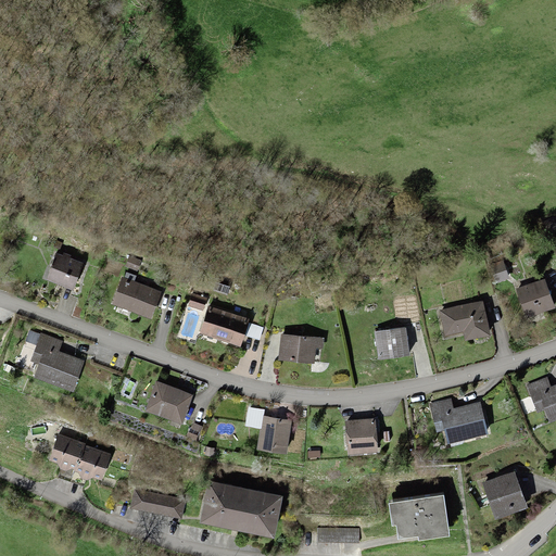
[(57,256),(48,280),(76,290),(85,266),(57,256)]
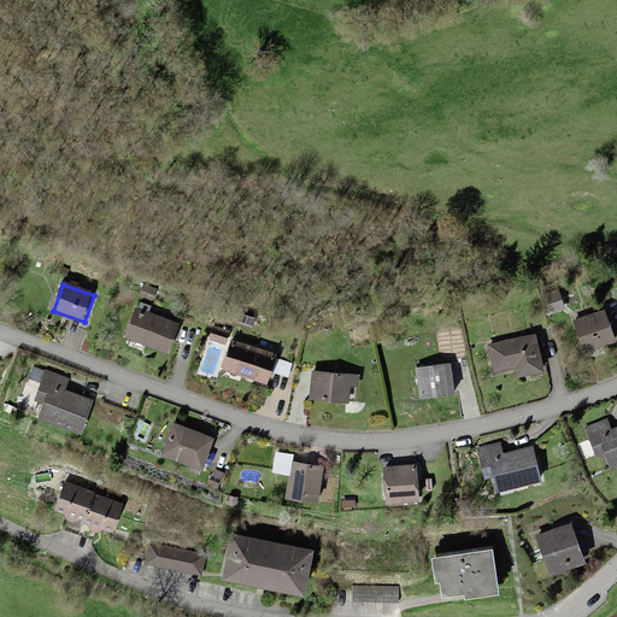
[(144,287),(140,297),(154,301),(157,292),(144,287)]
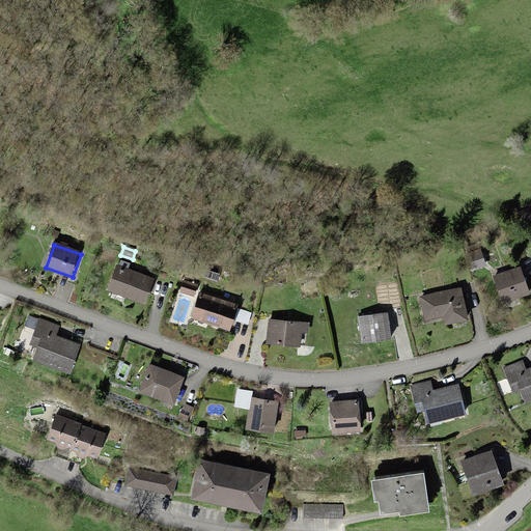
[(151,280),(117,267),(108,290),(143,304),(151,280)]
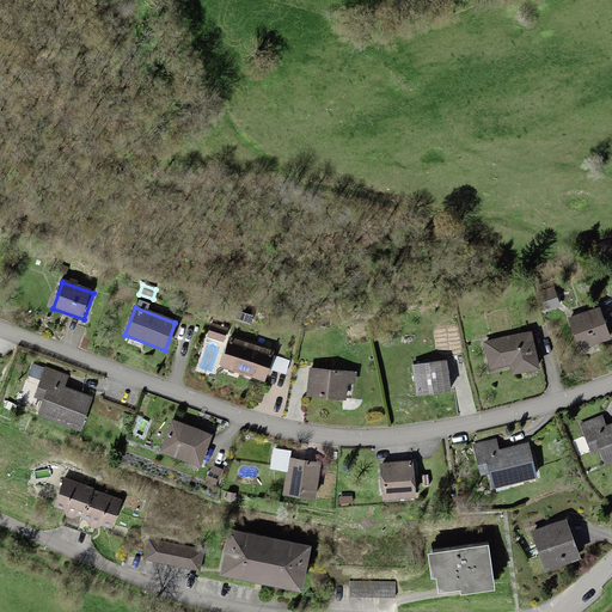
[(601,310),(571,319),(580,347),(610,337),(601,310)]
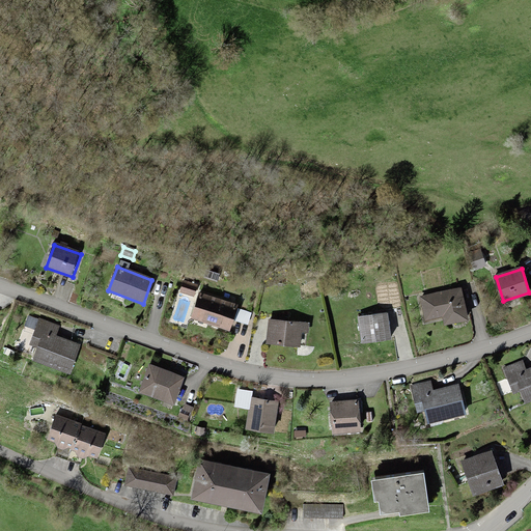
[(197,286),(184,281),(179,290),(194,296),(197,286)]
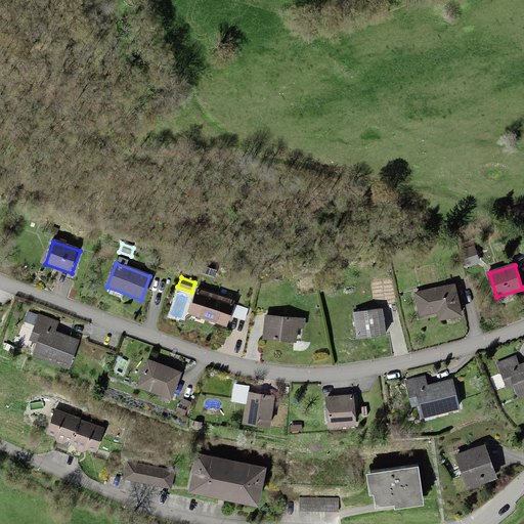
[(455,285),(417,293),(422,316),(440,312),(441,319),(463,314),(455,285)]
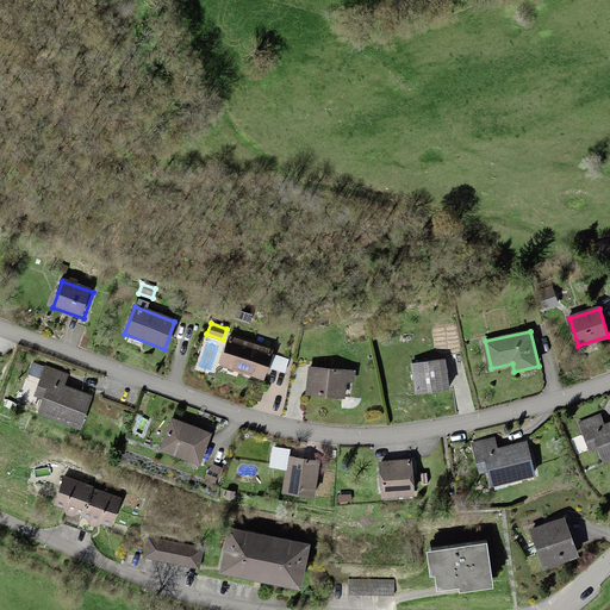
[(231,338),(222,365),(262,379),(272,352),(231,338)]
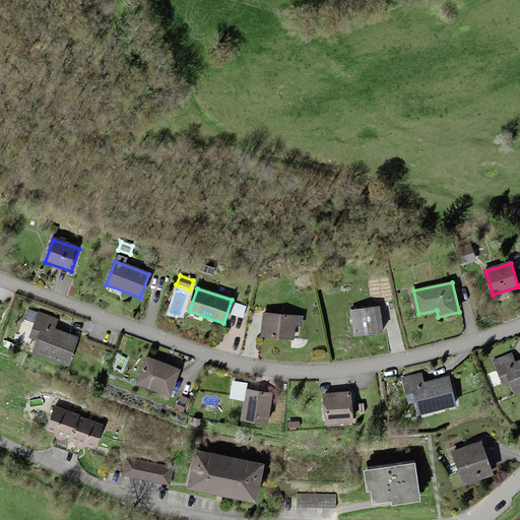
[(379,308),(350,312),(354,335),(382,332),(379,308)]
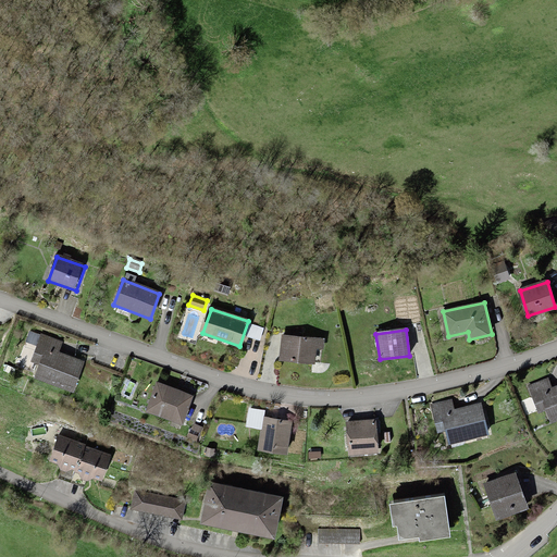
[(322,339),(283,336),(281,360),(320,363),(322,339)]
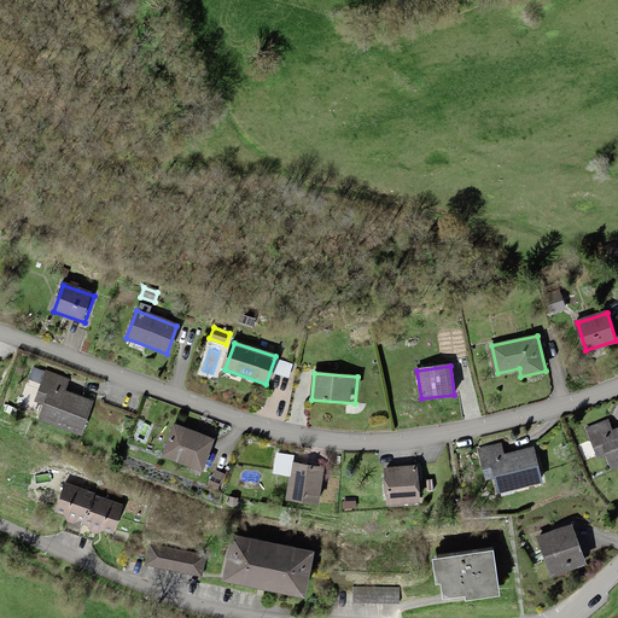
[(45,403),(40,418),(82,433),(93,403),(64,394),(68,383),(47,375),(39,401),(45,403)]
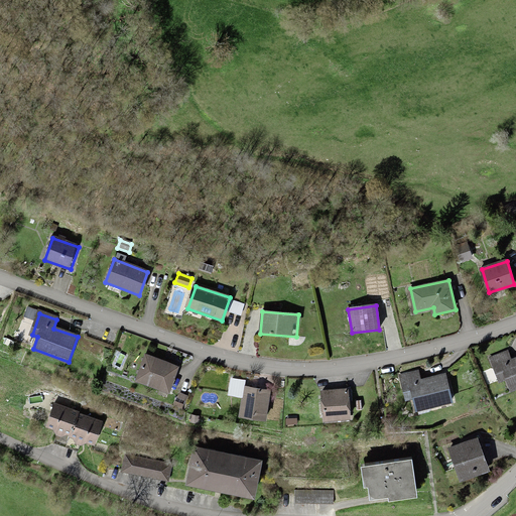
[(500,381),(509,378),(513,390),(515,388),(515,359),(514,361),(511,352),(492,358),(500,381)]
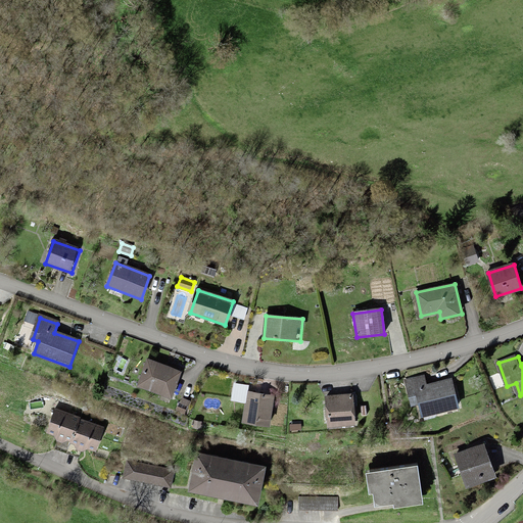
[(179,371),(148,361),(139,385),(171,395),(179,371)]
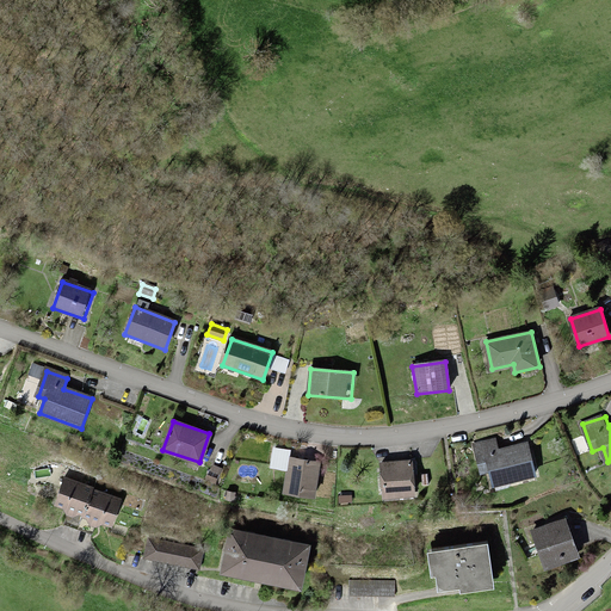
[(481,474),(492,471),(495,486),(536,475),(528,444),(499,451),(497,440),(474,446),(481,474)]
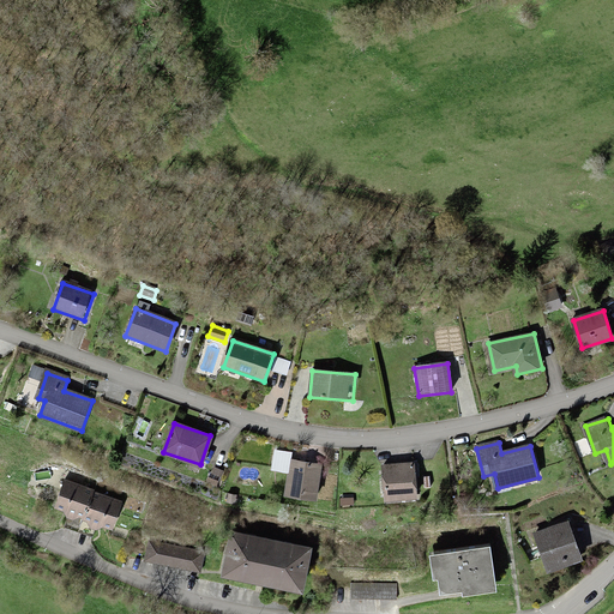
[(286,497),(315,500),(320,467),(280,461),(278,468),(289,470),(286,497)]
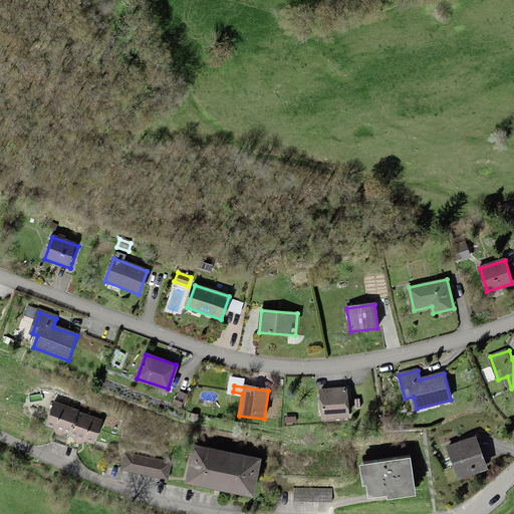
[(345,388),(320,391),(323,424),(348,421),(345,388)]
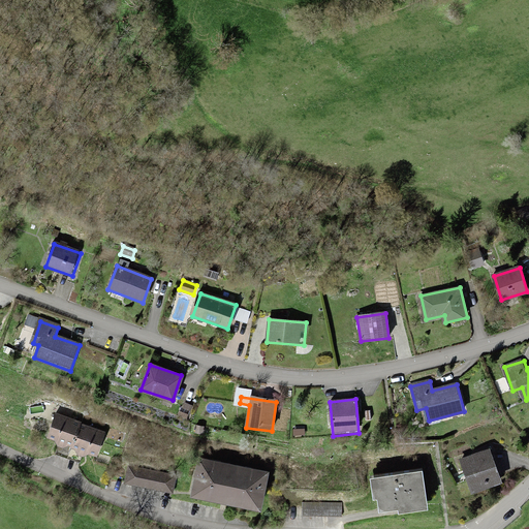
[(57,417),(49,440),(96,458),(104,435),(57,417)]
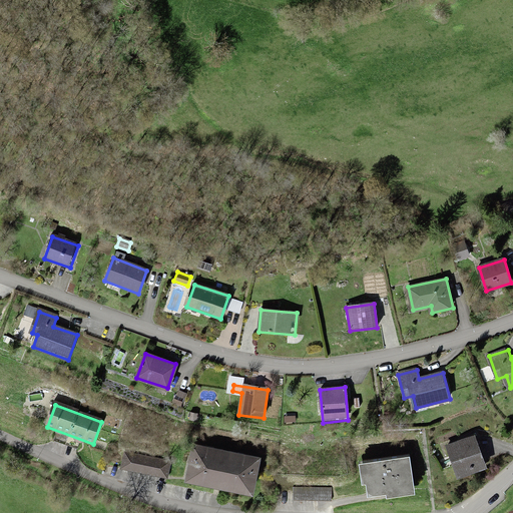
[(448,447),(459,476),(487,465),(475,437),(448,447)]
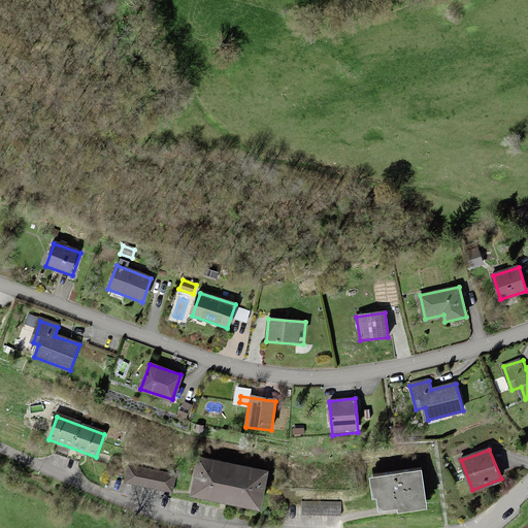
[(201,456),(193,494),(262,508),(269,470),(201,456)]
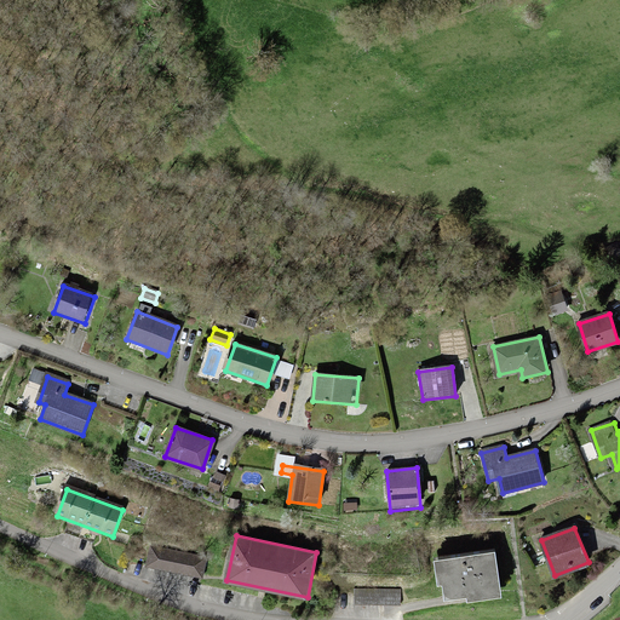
[(206,560),(151,549),(147,568),(202,579),(206,560)]
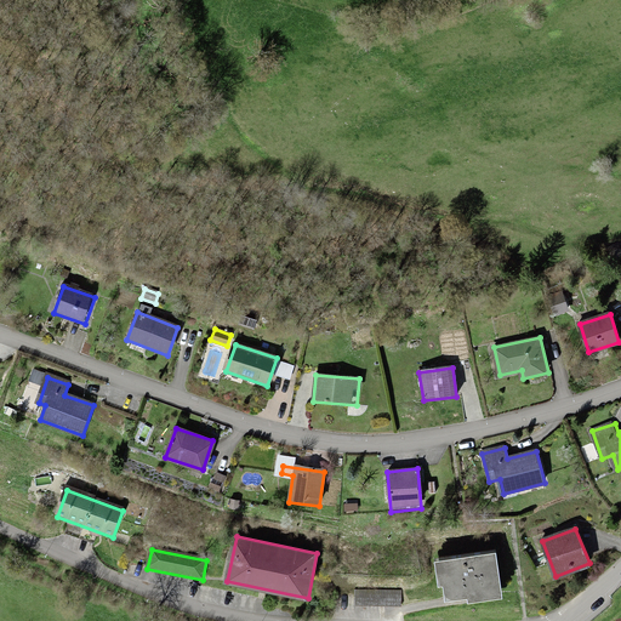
[(497,553),(439,562),(442,585),(446,584),(448,599),(468,597),(469,600),(503,597),(497,553)]
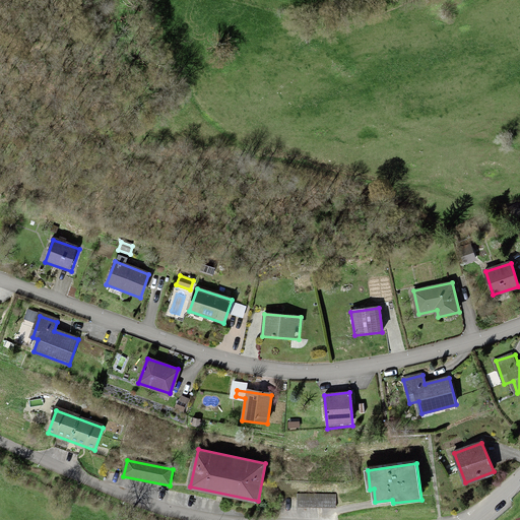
[(334,497),(298,495),(298,506),(333,508),(334,497)]
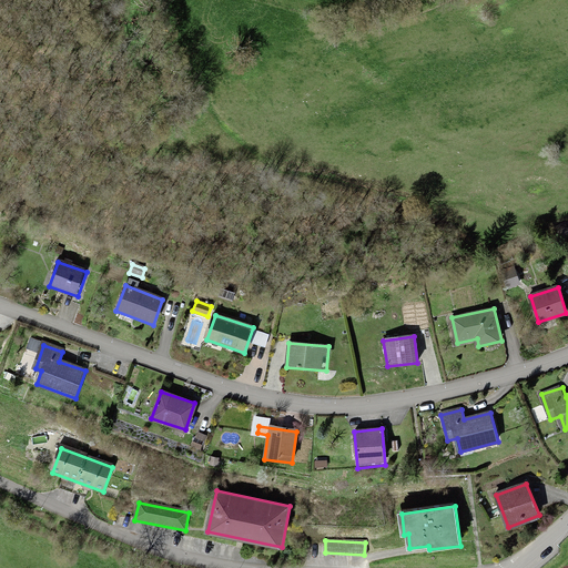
All buildings are outlined.
